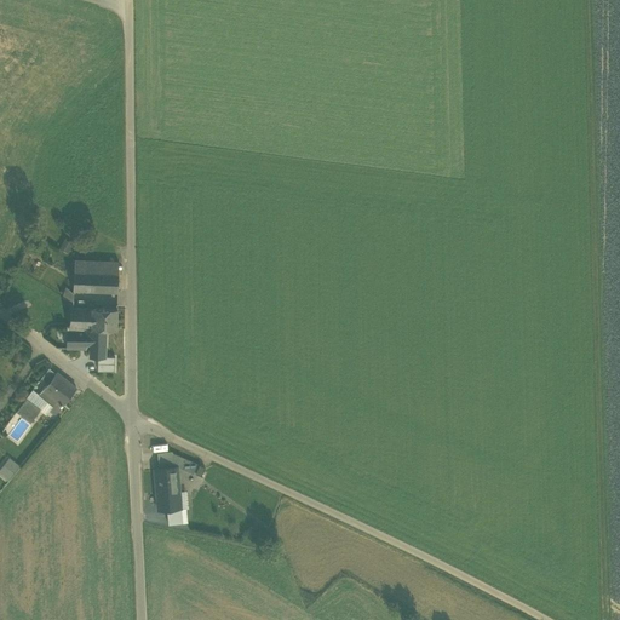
[(73,290),(118,292),(119,273),(104,271),(84,270),(84,260),(74,260),(73,290)]
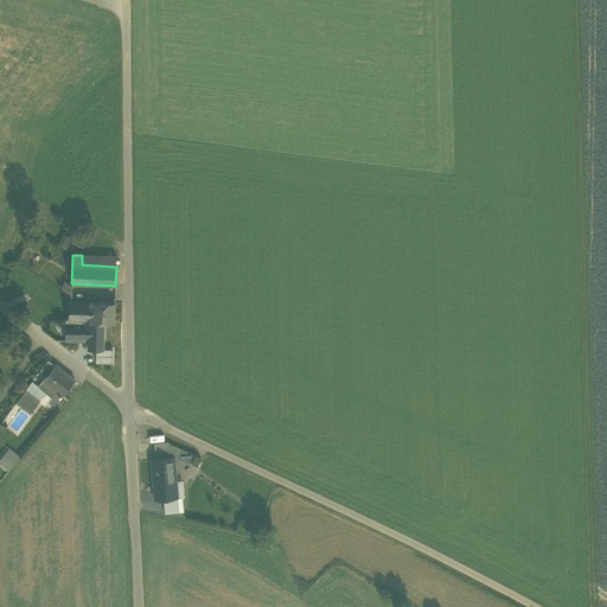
[(103,256),(82,255),(82,264),(102,266),(103,256)]
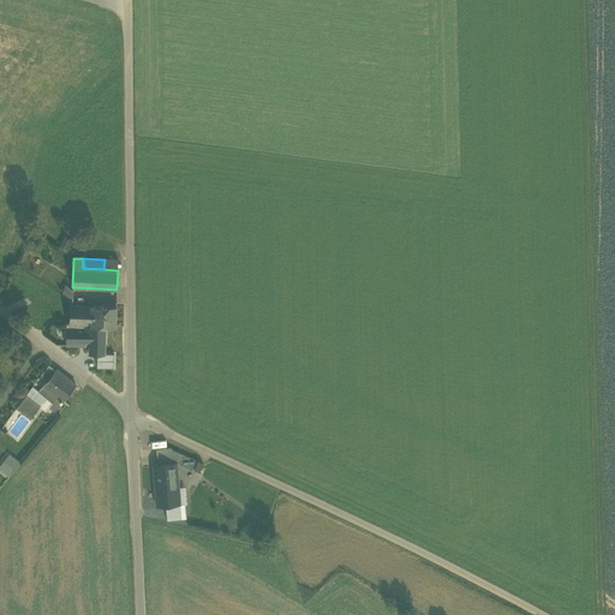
[(103,269),(118,270),(118,260),(105,260),(103,269)]
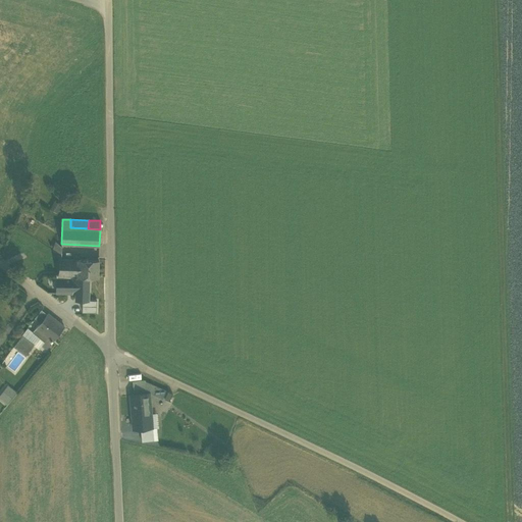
[(53,249),(61,254),(62,246),(55,244),(53,249)]
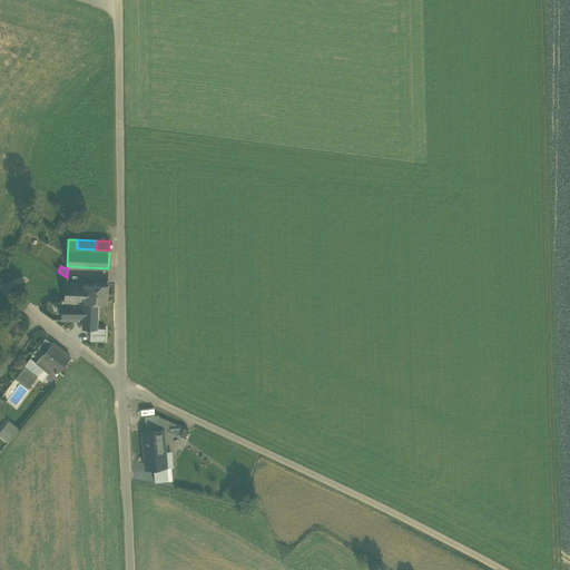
[(77,301),(84,302),(85,283),(66,282),(64,300),(64,301),(77,301)]
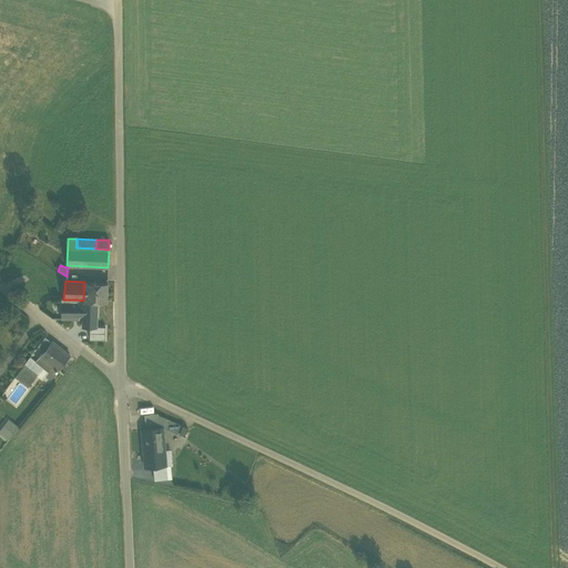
[(48,306),(61,316),(61,302),(56,298),(58,294),(60,292),(49,283),(48,282),(38,294),(50,304),(48,306)]
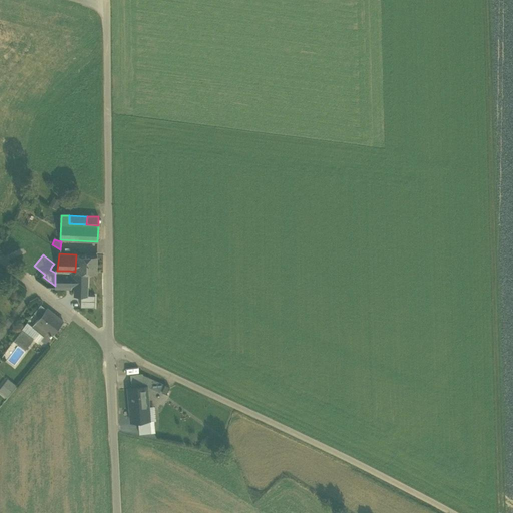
[(76,254),(75,272),(87,272),(96,272),(97,254),(76,254)]
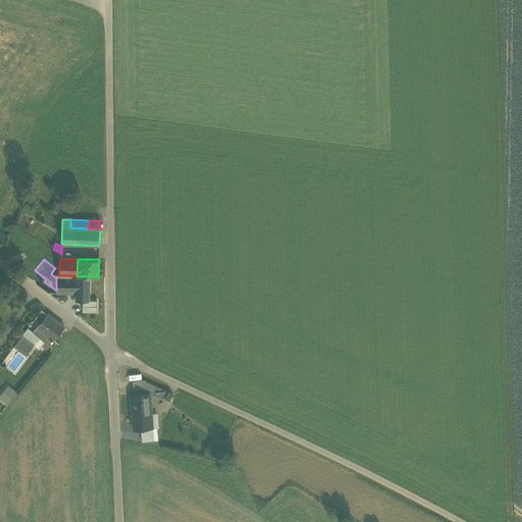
[(56,291),(56,293),(75,293),(75,300),(83,300),(89,300),(89,276),(76,276),(70,275),(58,275),(58,274),(56,274),(56,277),(56,291)]
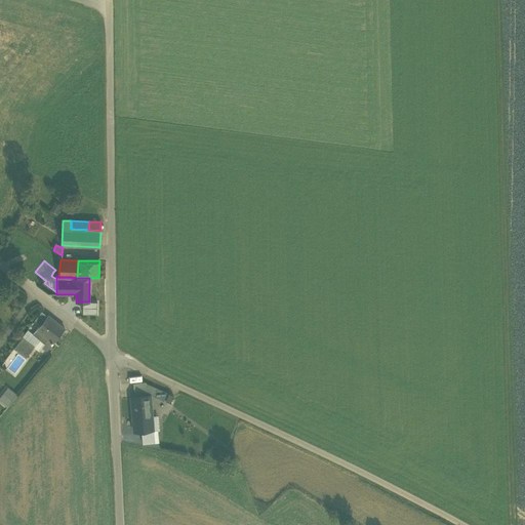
[(83,301),(82,314),(96,314),(97,301),(89,301),(83,301)]
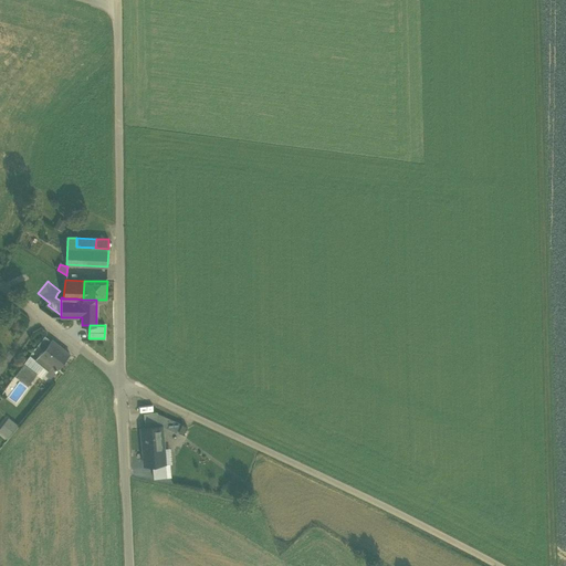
[(34,348),(43,355),(53,342),(44,335),(34,348)]
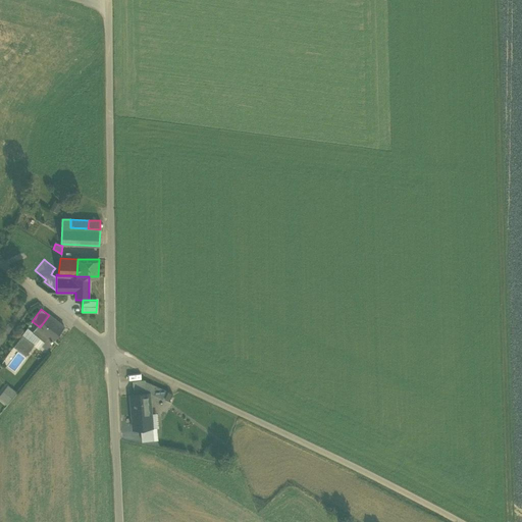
[(44,346),(47,349),(64,327),(49,315),(40,327),(34,334),(40,340),(46,344),(44,346)]
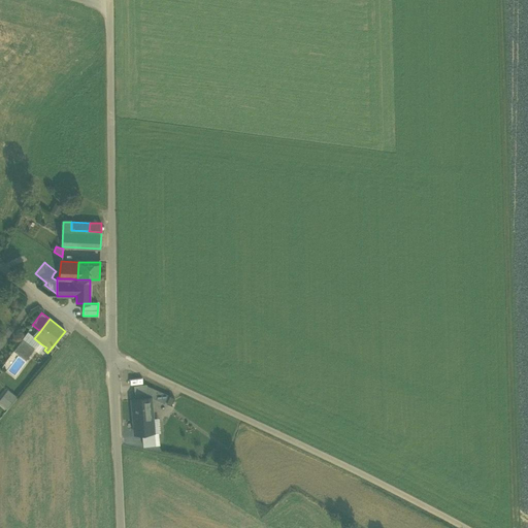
[(13,351),(27,361),(40,343),(34,338),(27,332),(13,351)]
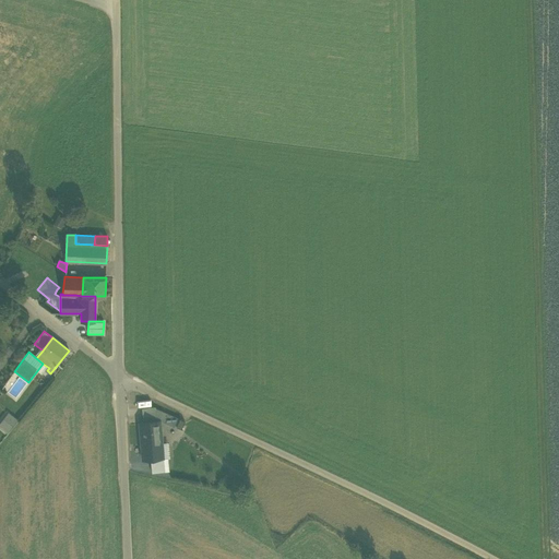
[(147,415),(149,421),(159,420),(159,414),(154,414),(154,407),(154,406),(142,407),(142,416),(143,416),(147,415)]
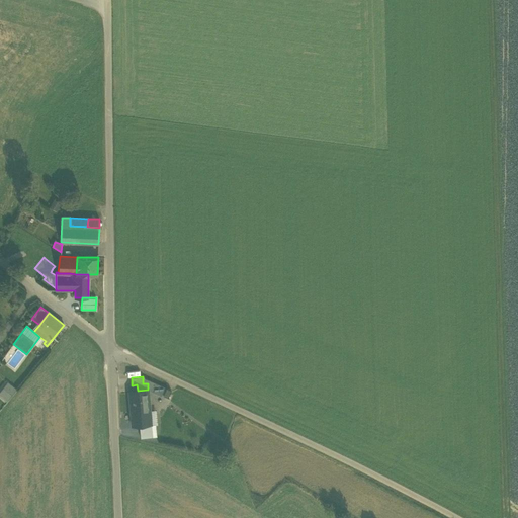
[(165,387),(143,377),(143,383),(148,383),(148,390),(161,396),(165,387)]
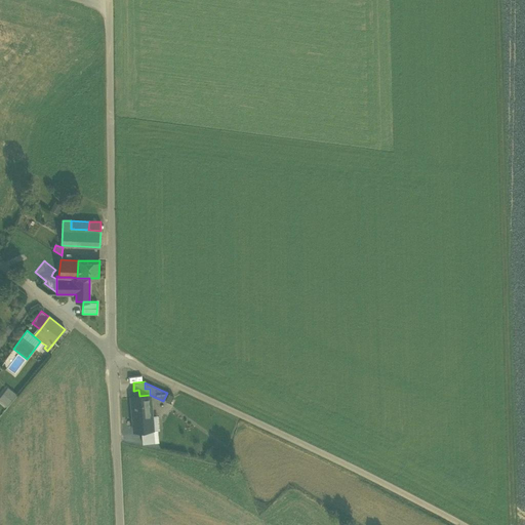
[(0,400),(7,406),(17,393),(8,386),(0,396),(0,400)]
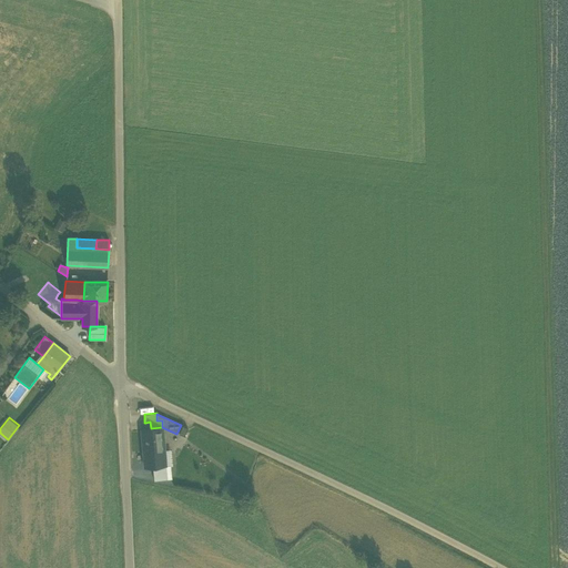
[(162,427),(151,428),(150,422),(145,423),(145,428),(141,428),(143,454),(164,452),(162,427)]
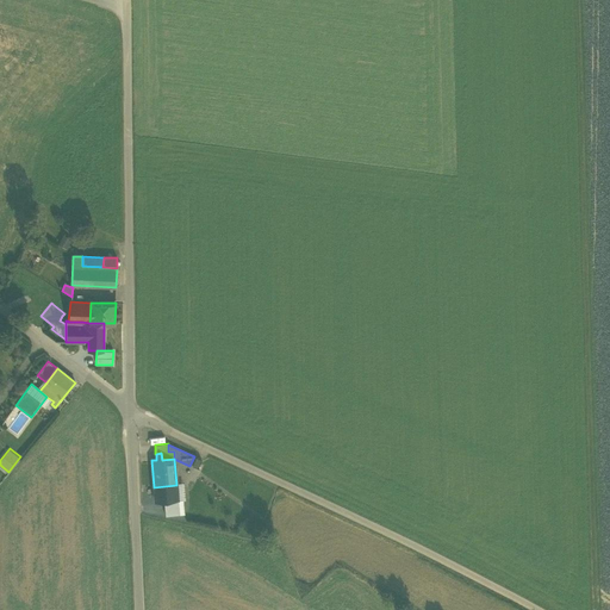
[(203,460),(195,458),(192,466),(198,468),(203,460)]
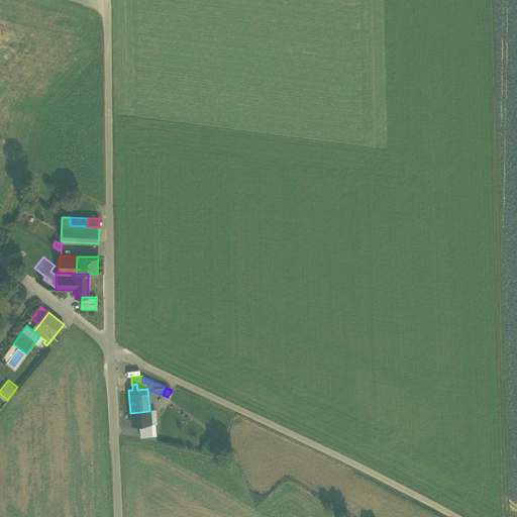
[(149,411),(130,413),(131,425),(139,424),(150,423),(149,411)]
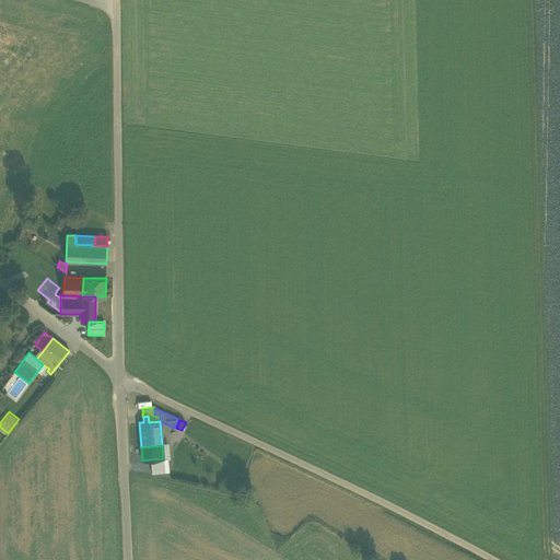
[(165,473),(163,458),(151,459),(152,474),(165,473)]
